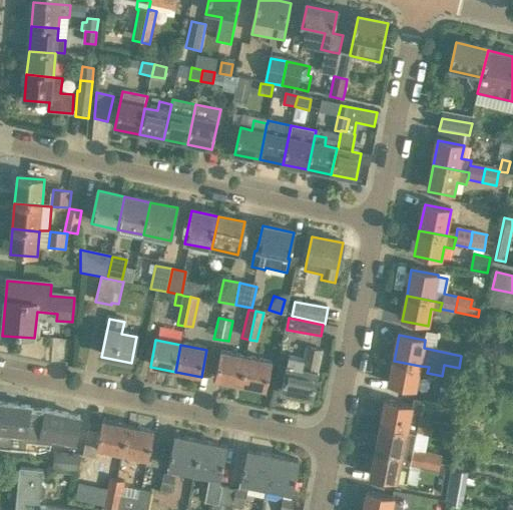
[(307,349),(305,361),(289,358),(288,367),(279,365),(276,378),(284,379),(281,394),(313,400),(322,352),(307,349)]
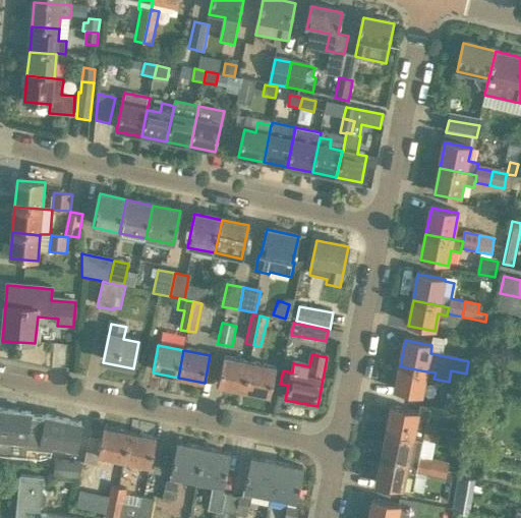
[(244,391),(249,364),(223,358),(218,386),(244,391)]
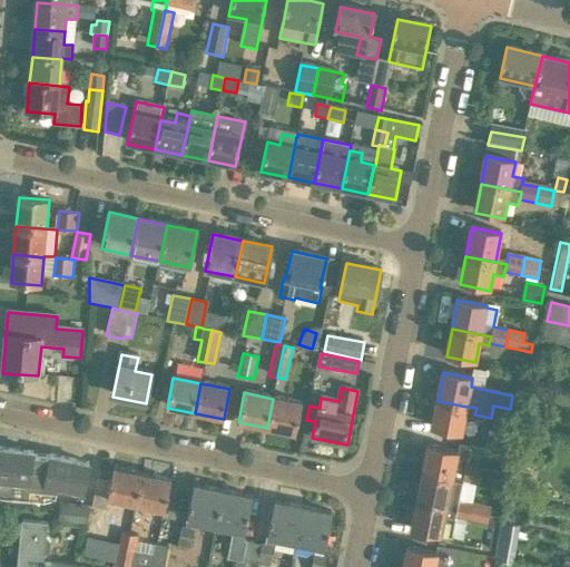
[(273,399),(267,428),(295,434),(302,404),(273,399)]
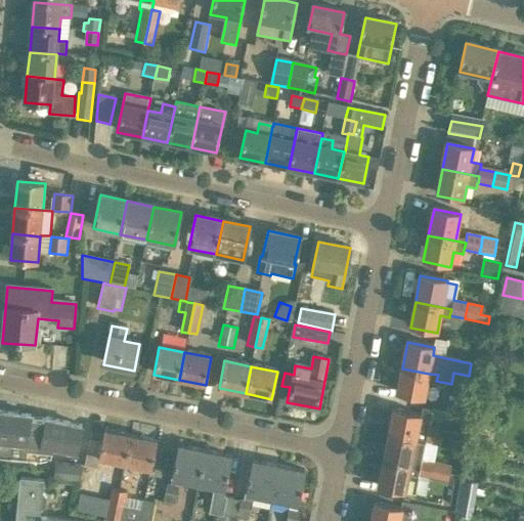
[(402,368),(397,394),(424,399),(429,374),(402,368)]
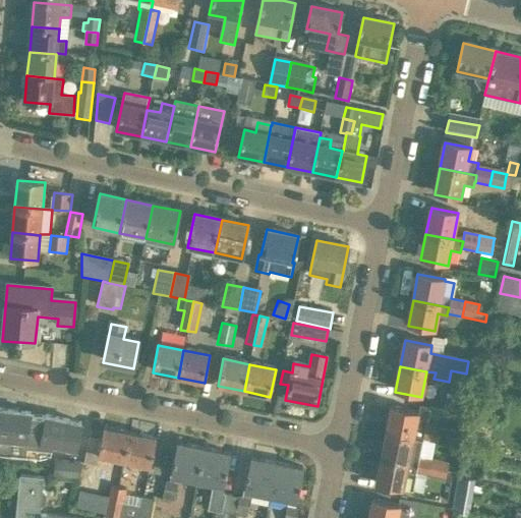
[(451,370),(449,382),(464,385),(466,373),(451,370)]
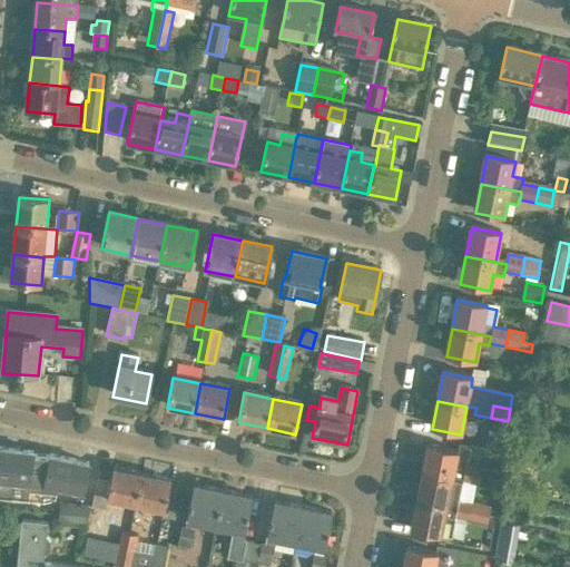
[(428,447),(422,475),(463,484),(464,482),(495,488),(503,490),(504,481),(480,478),(481,468),(465,465),(464,468),(454,467),(458,452),(428,447)]
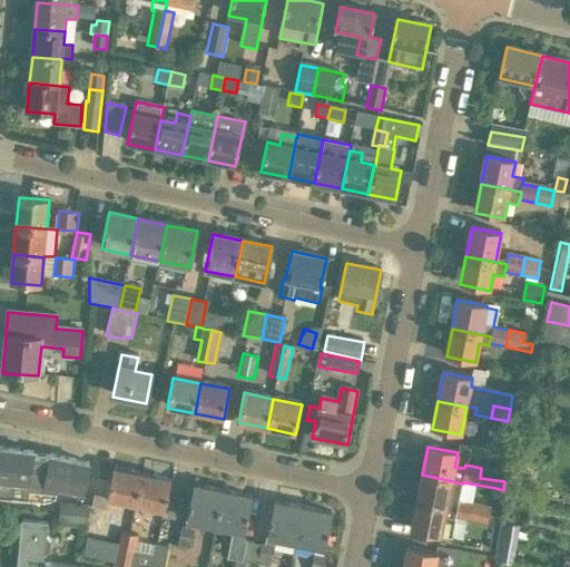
[(82,491),(89,465),(50,456),(50,458),(33,457),(35,453),(0,449),(0,498),(42,502),(42,498),(55,499),(56,492),(58,492),(58,487),(82,491)]
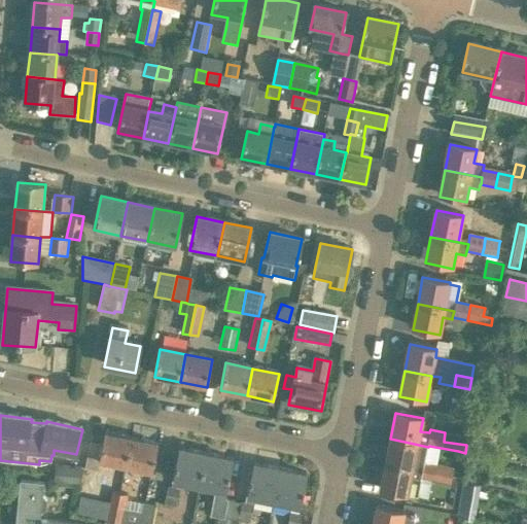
[(127,467),(132,440),(106,433),(103,446),(90,444),(83,476),(97,478),(100,462),(127,467)]
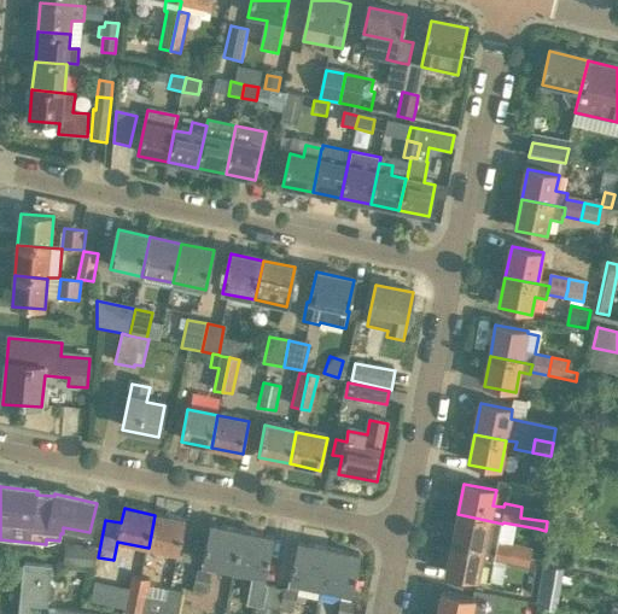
[(494,562),(495,562),(511,566),(514,548),(499,545),(502,524),(458,514),(452,544),(496,553),(494,562)]
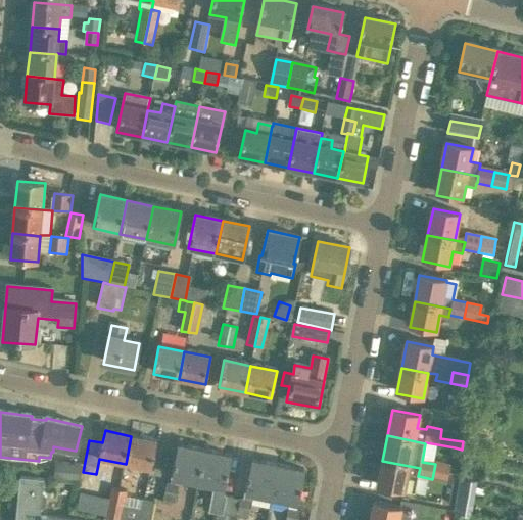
[(131,436),(126,464),(151,469),(157,441),(131,436)]
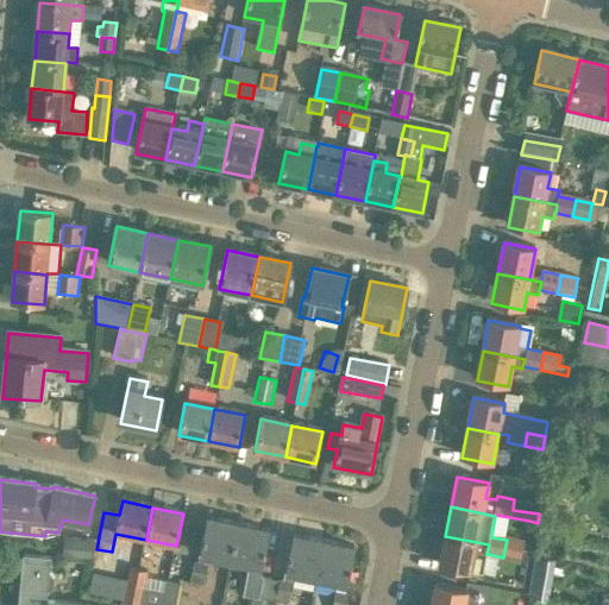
[(231,563),(238,525),(207,518),(200,556),(231,563)]
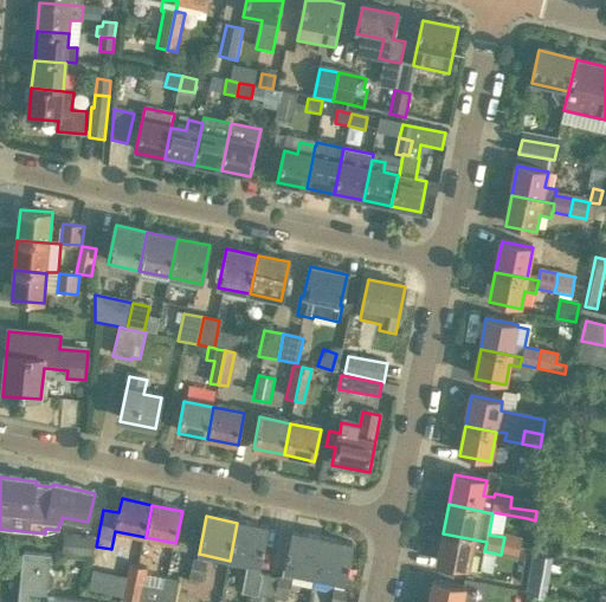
[(524,529),(535,530),(536,520),(535,520),(527,518),(524,529)]
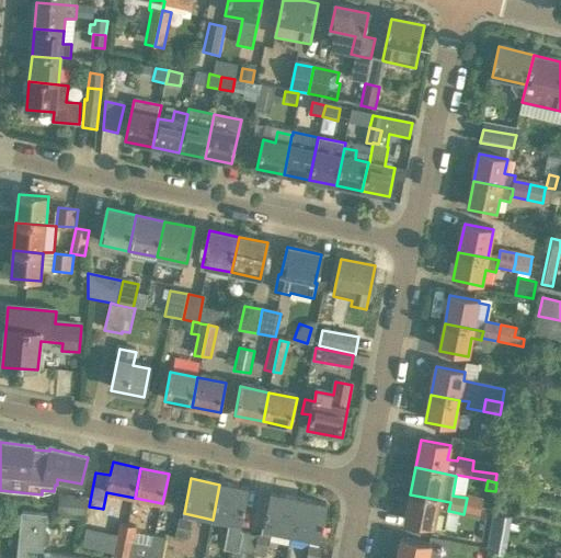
[(245,557),(250,535),(242,534),(239,533),(241,525),(249,490),(219,485),(213,520),(231,523),(230,531),(227,549),(235,550),(233,557),(245,557)]
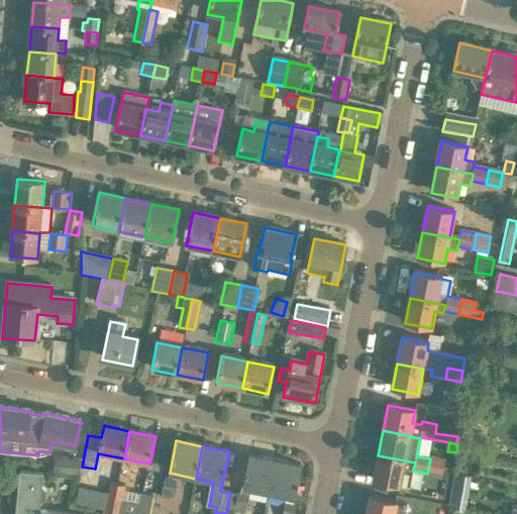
[(269,493),(275,461),(248,455),(242,487),(269,493)]
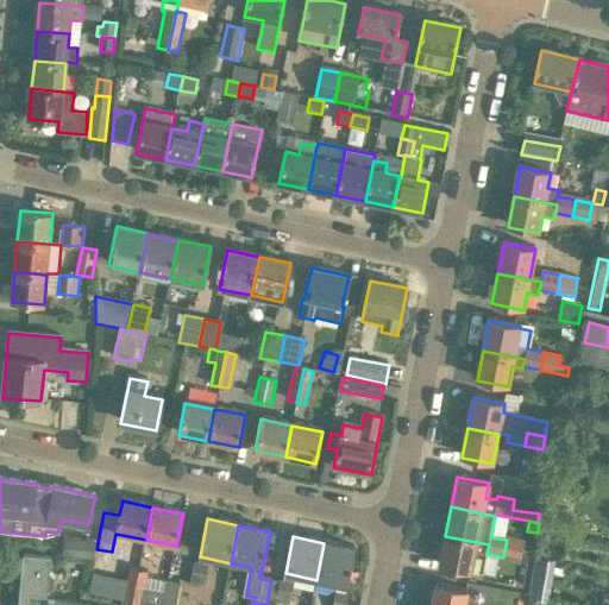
[(488,554),(487,554),(489,544),(445,536),(439,567),(483,575),(488,554)]
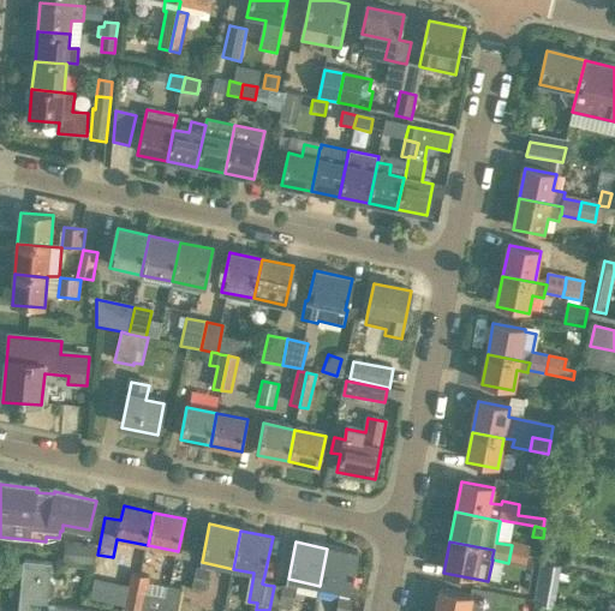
[(94,564),(95,546),(65,544),(64,561),(94,564)]
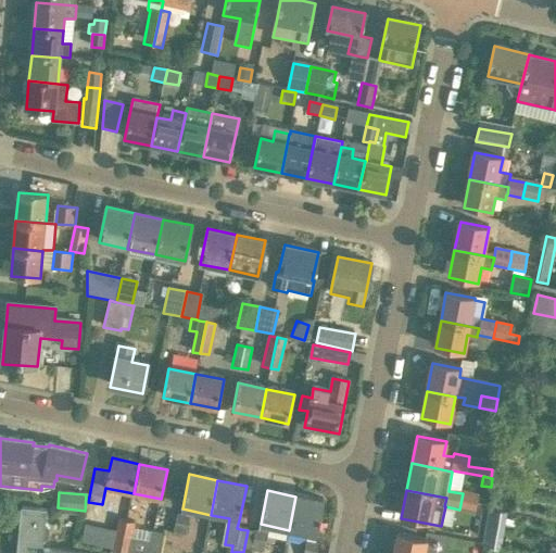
[(463,493),(459,510),(476,513),(477,504),(478,497),(463,493)]
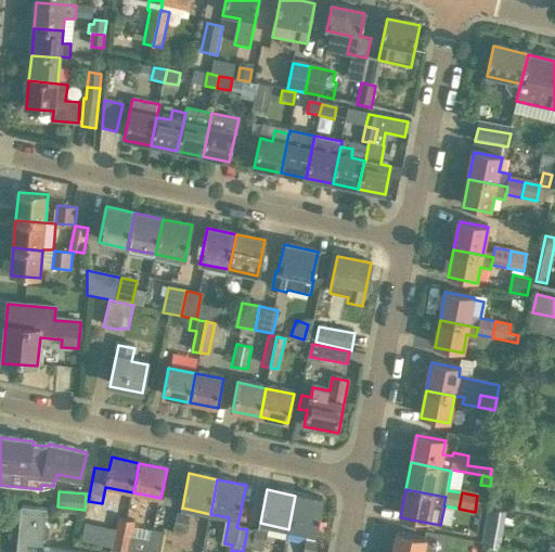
[(295,496),(288,529),(317,535),(323,501),(295,496)]
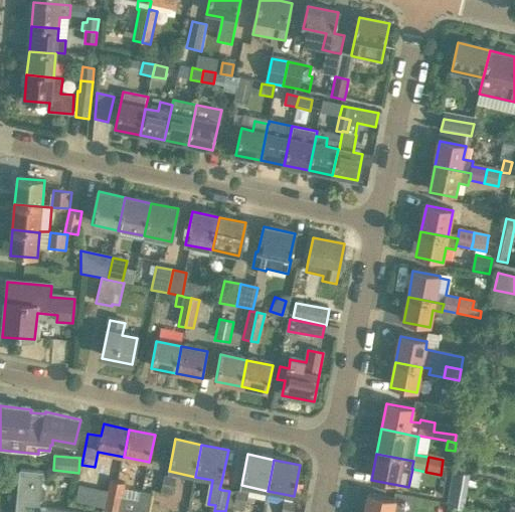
[(50,511),(39,510),(40,502),(45,498),(46,490),(42,485),(43,474),(20,472),(15,511),(50,511)]
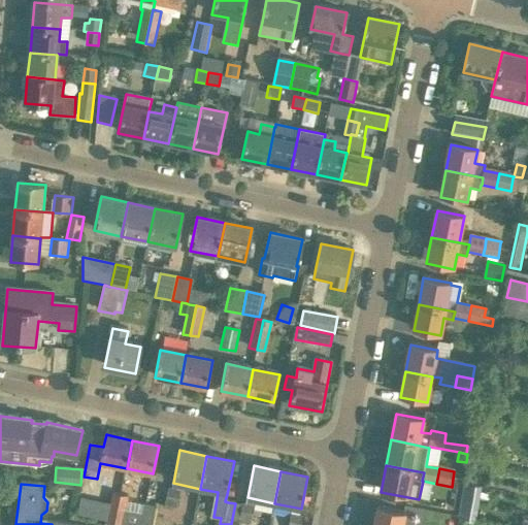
[(474,486),(463,484),(457,516),(468,518),(474,486)]
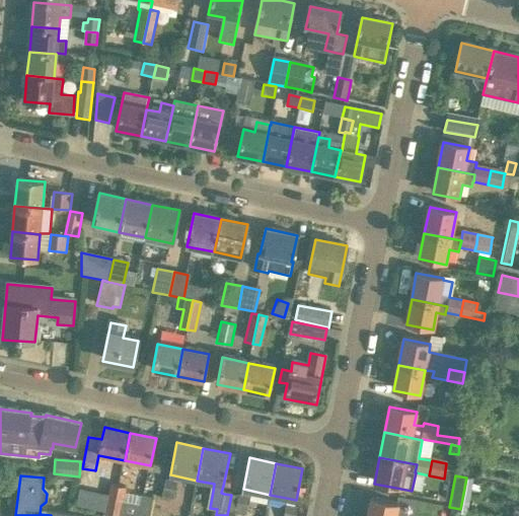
[(173,501),(176,484),(164,482),(161,498),(173,501)]
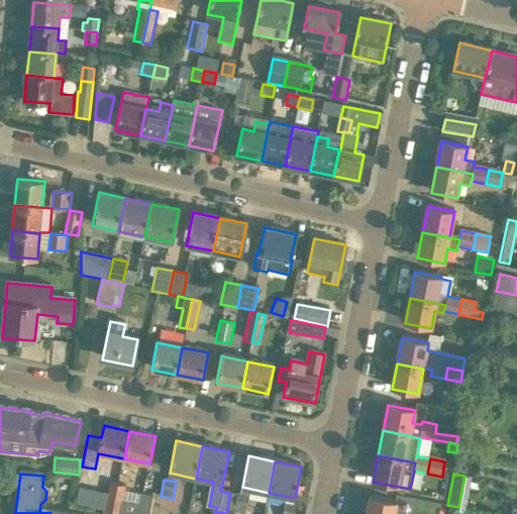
[(108,499),(122,502),(125,488),(110,485),(109,494),(108,499)]
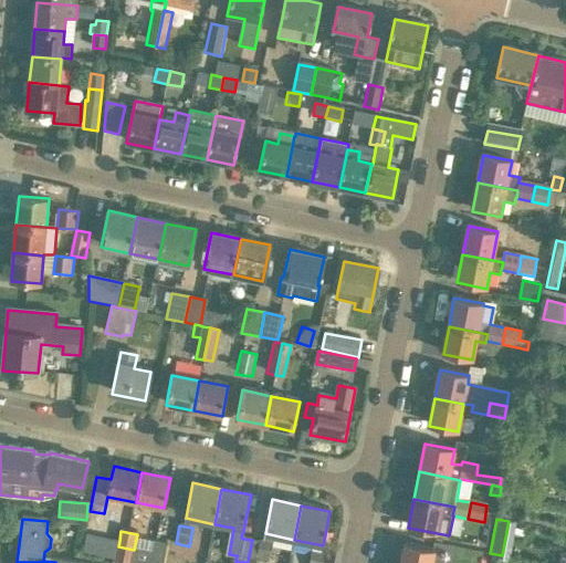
[(115,559),(118,546),(119,541),(85,534),(82,553),(115,559)]
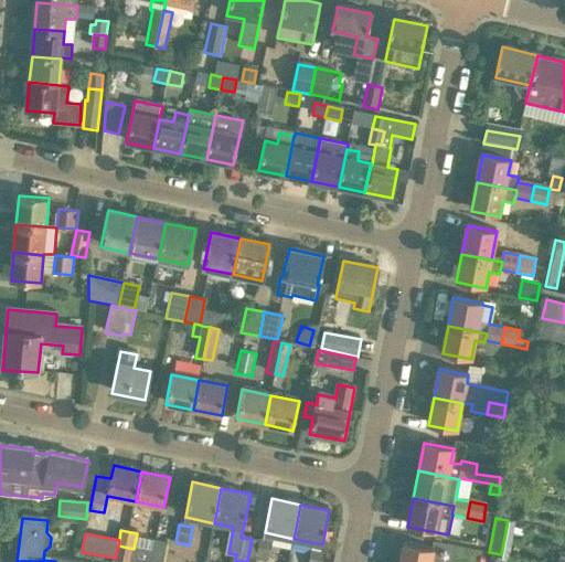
[(252,539),(247,561),(259,561),(259,560),(268,561),(272,543),(258,540),(252,539)]
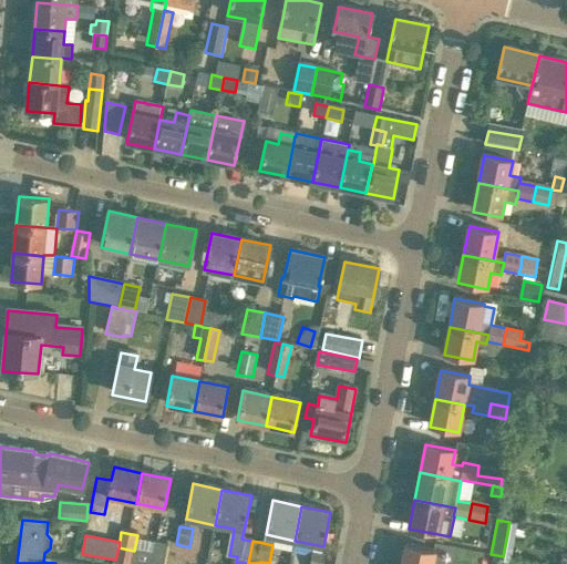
[(163,563),(166,545),(154,543),(150,563),(163,563)]
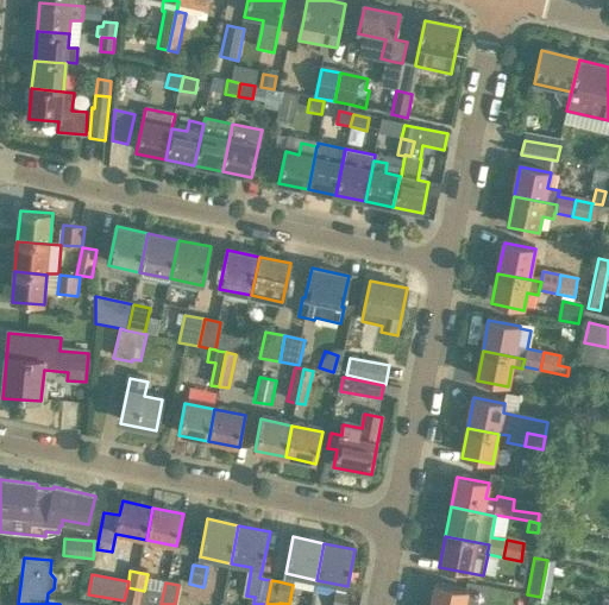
[(464,604),(468,592),(435,586),(432,604),(464,604)]
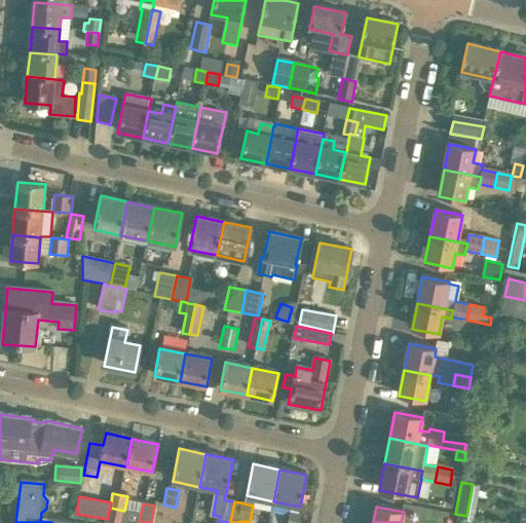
[(124,511),(110,508),(107,519),(107,522),(122,522),(124,511)]
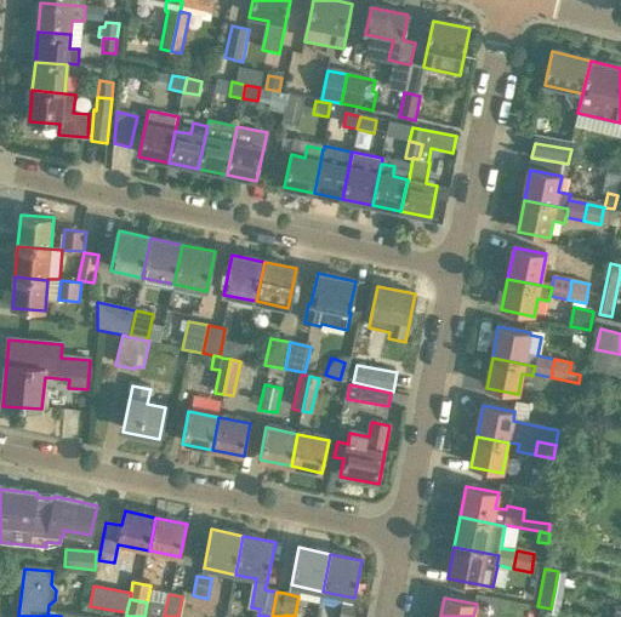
[(354,616),(355,606),(342,604),(339,616),(354,616)]
